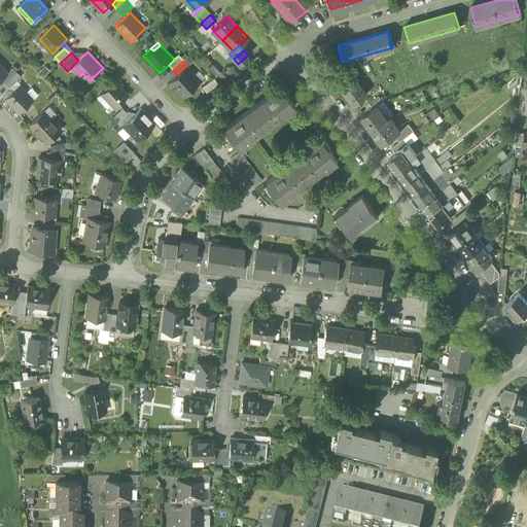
[(0,79),(1,78),(8,71),(0,62),(0,79)]
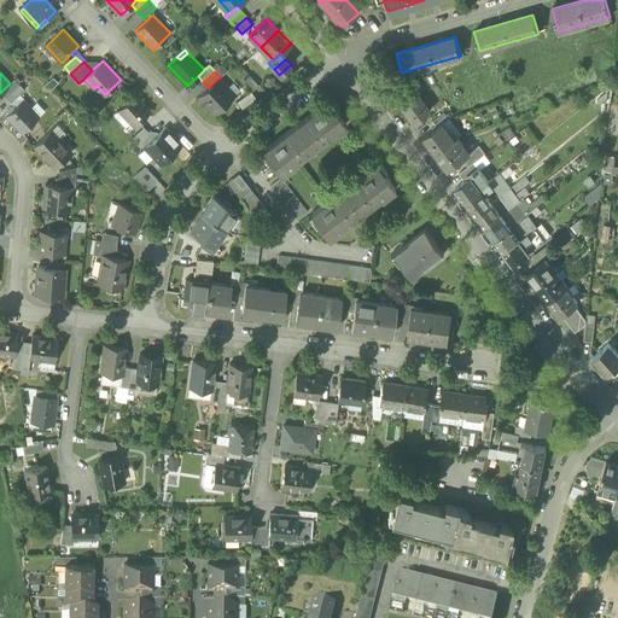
[(244,80),(254,89),(258,85),(249,74),(244,80)]
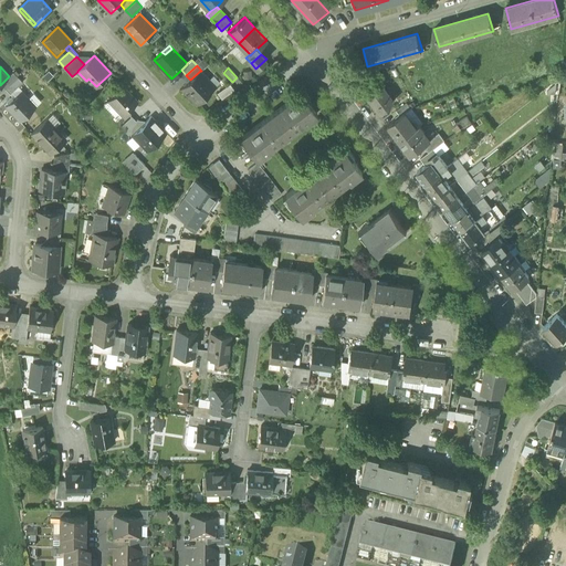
[(212,76),(209,80),(200,71),(190,80),(180,88),(196,105),(216,86),(219,83),(212,76)]
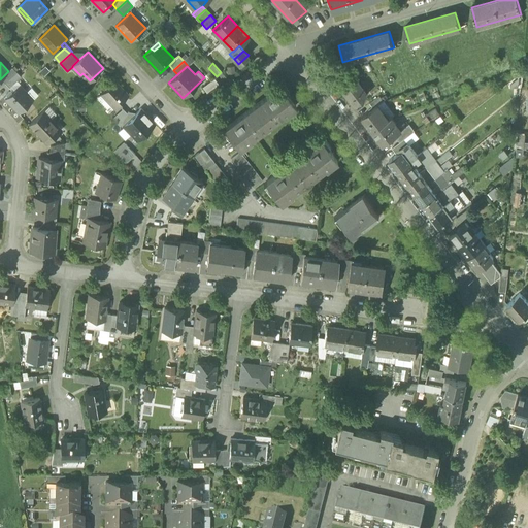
[(1,78),(5,84),(18,72),(12,67),(8,71),(1,78)]
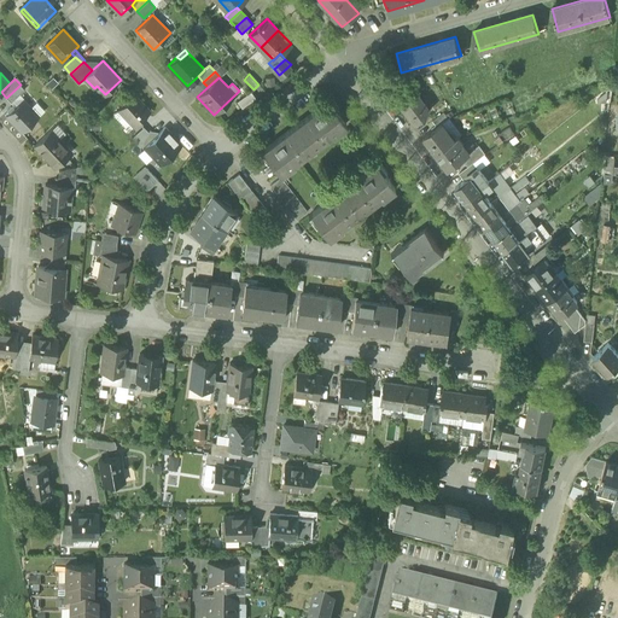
[(25,89),(21,85),(6,98),(11,103),(25,89)]
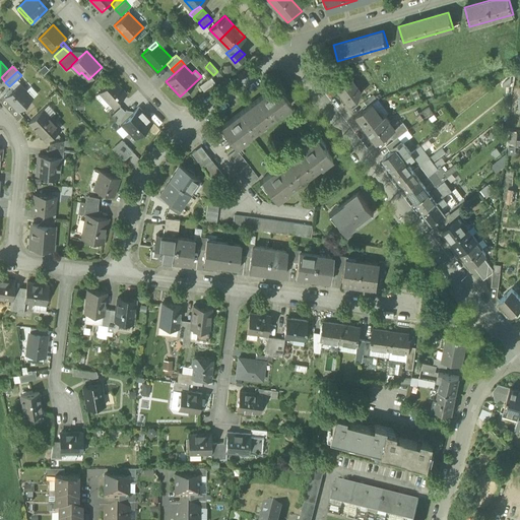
[(332,81),(348,103),(362,92),(345,71),(332,81)]
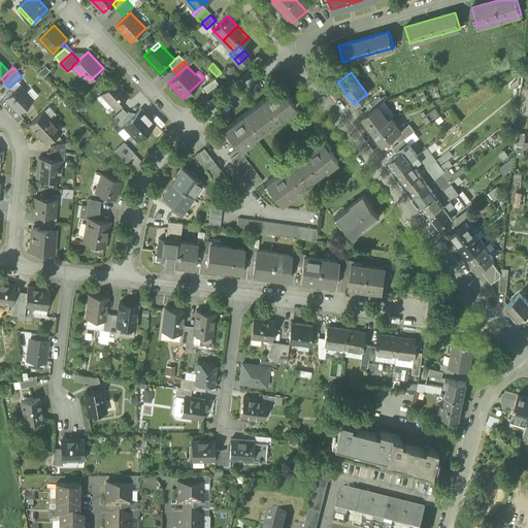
[(101,94),(114,108),(128,95),(114,80),(101,94)]
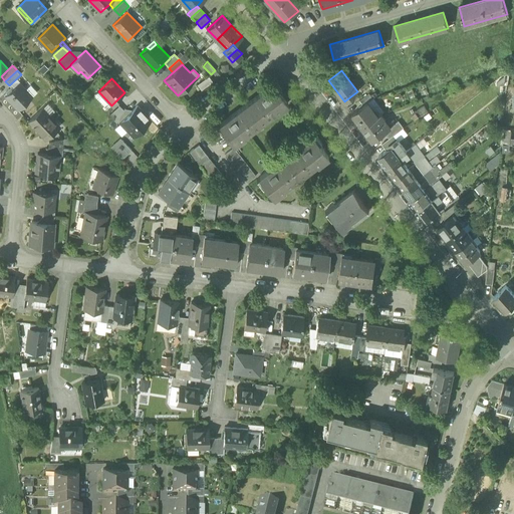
[(276,81),(246,103),(261,123),(269,118),(267,115),(276,109),(277,110),(288,102),(279,91),(281,89),(276,81)]
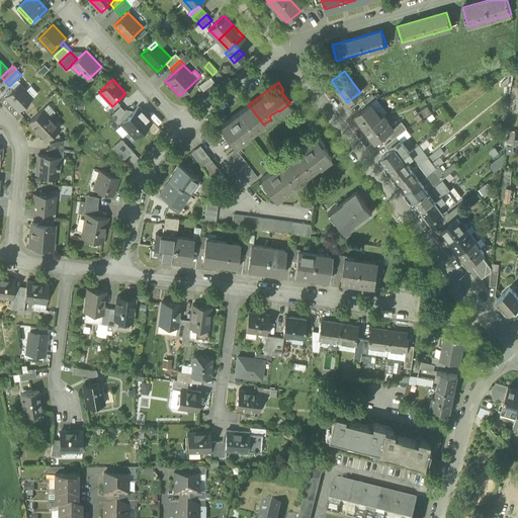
[(5,96),(18,110),(32,97),(19,83),(5,96)]
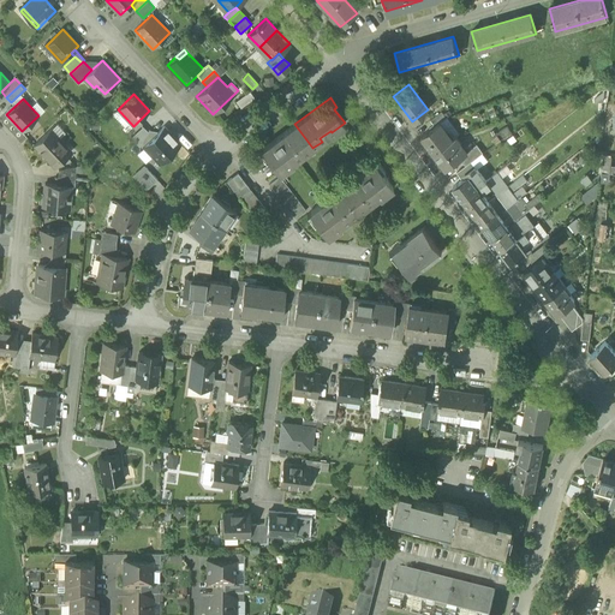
[(112,114),(125,129),(129,125),(115,111),(112,114)]
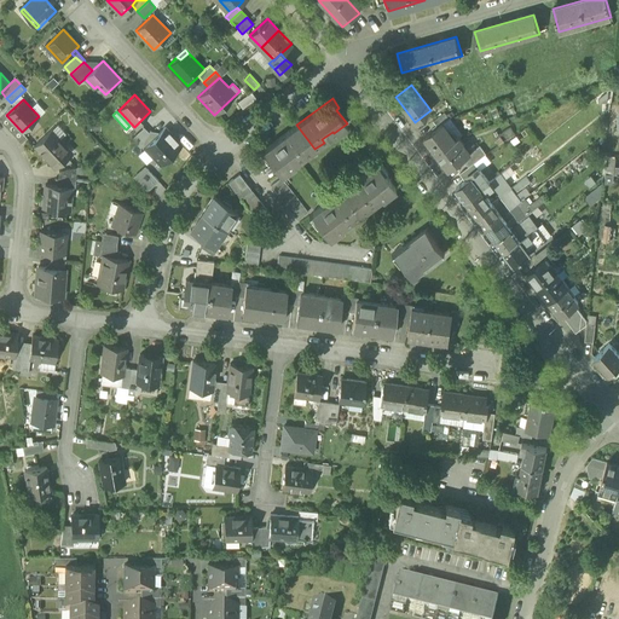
[(433,120),(438,126),(443,122),(449,117),(444,111),(433,120)]
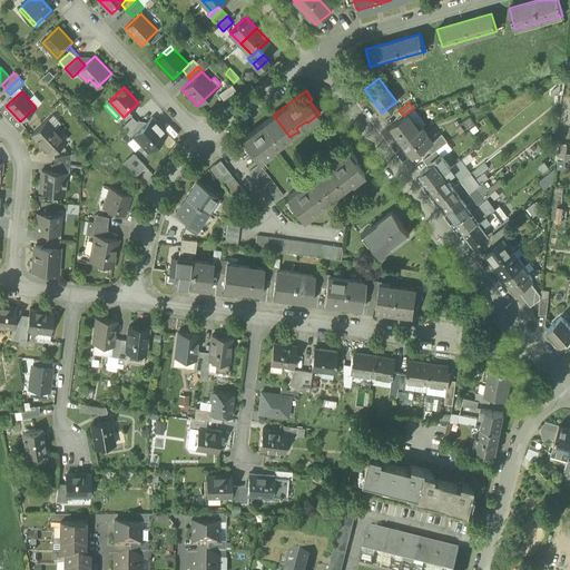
[(422,126),(419,129),(408,112),(403,116),(391,125),(403,141),(414,156),(429,145),(431,143),(431,141),(425,135),(428,134),(422,126)]
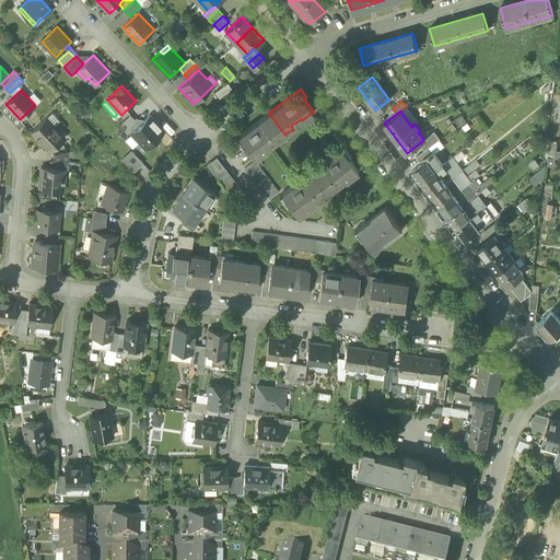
[(277,141),(284,135),(268,113),(235,138),(242,147),(245,144),(254,156),(266,148),(265,146),(275,139),(277,141)]
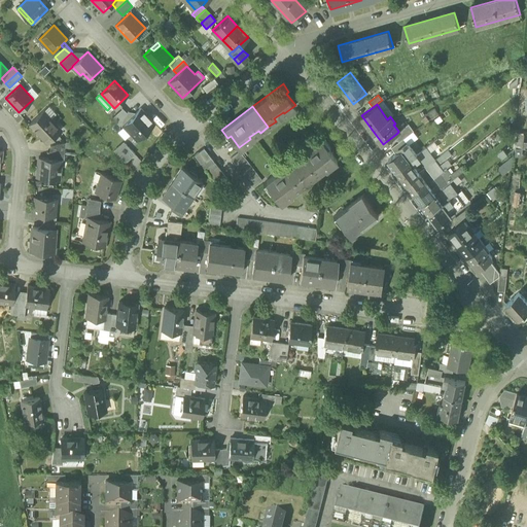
[(113,117),(117,121),(127,113),(123,108),(113,117)]
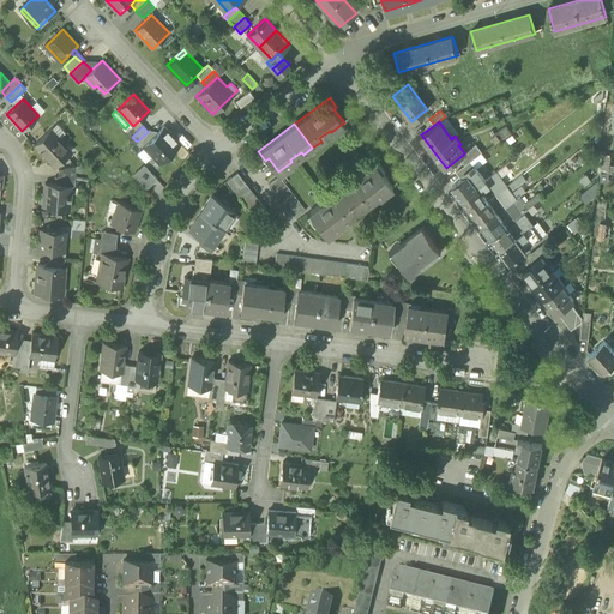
[(144,146),(160,163),(180,144),(163,126),(152,137),(143,146),(144,146)]
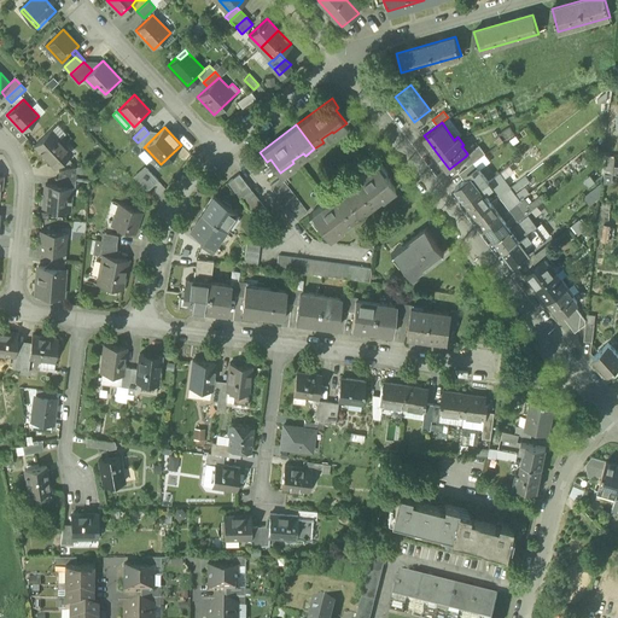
[(35,145),(56,168),(71,152),(51,129),(35,145)]
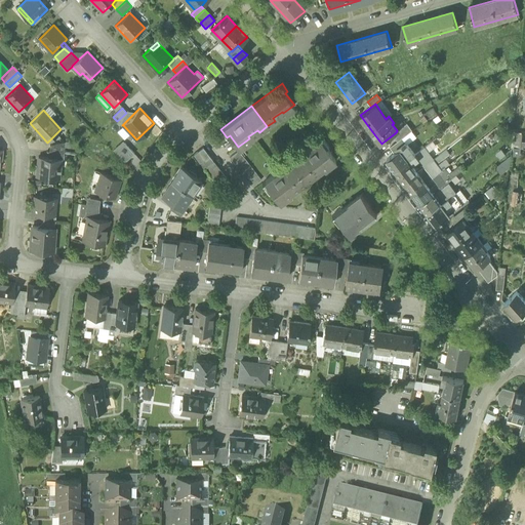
[(130,117),(126,113),(117,121),(122,126),(123,125),(122,125),(130,117)]
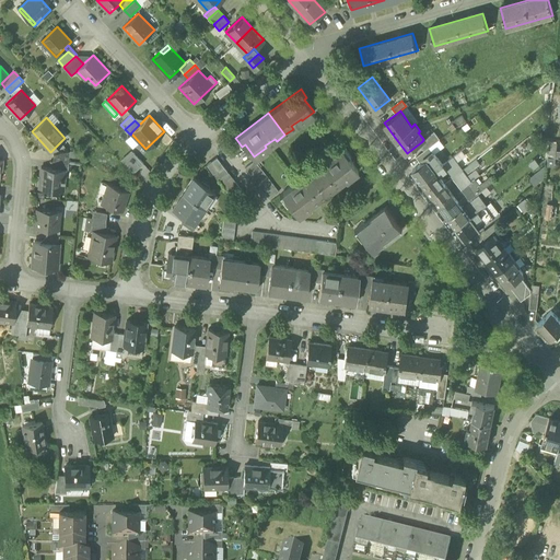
[(433,153),(429,147),(439,139),(433,131),(423,139),(423,140),(421,142),(426,149),(416,156),(421,163),(427,159),(433,153)]
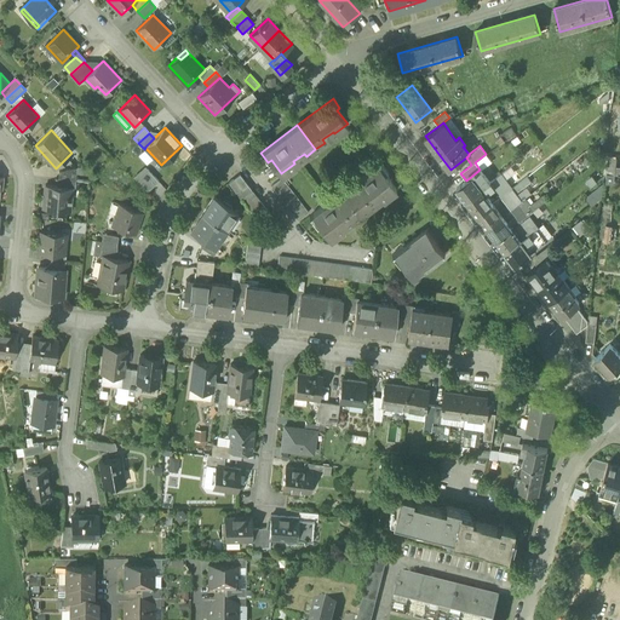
[(380,162),(345,189),(363,213),(373,206),(371,204),(380,195),(383,197),(395,188),(385,173),(388,172),(380,162)]
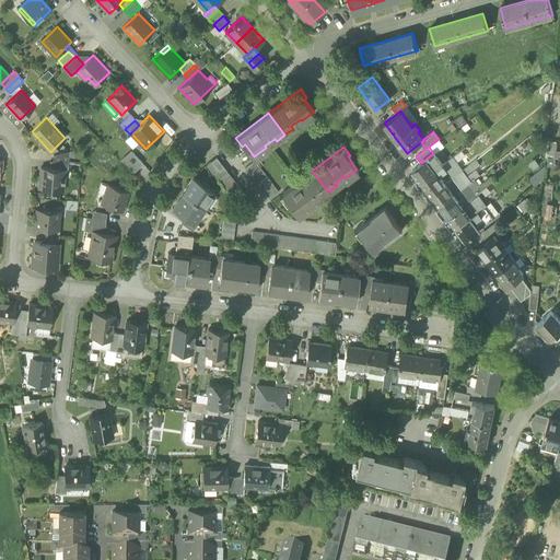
[(54,154),(53,161),(68,163),(69,151),(54,154)]
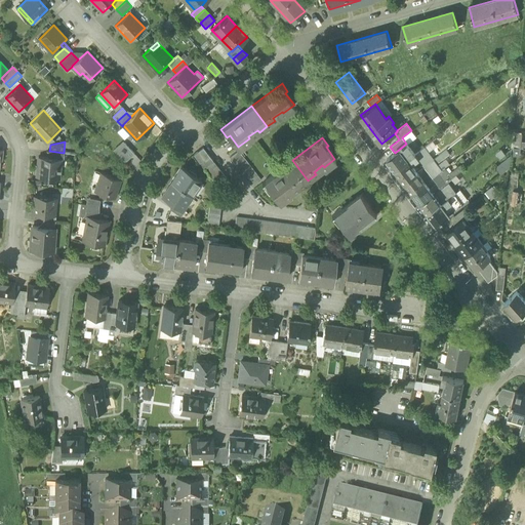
[(116,153),(125,162),(134,153),(125,144),(116,153)]
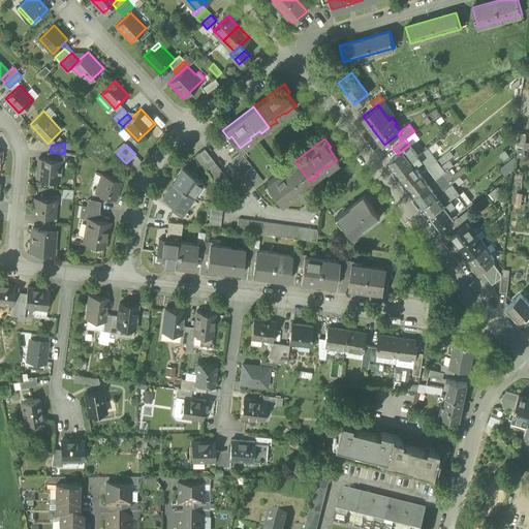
[(409,145),(403,150),(411,160),(417,155),(409,145)]
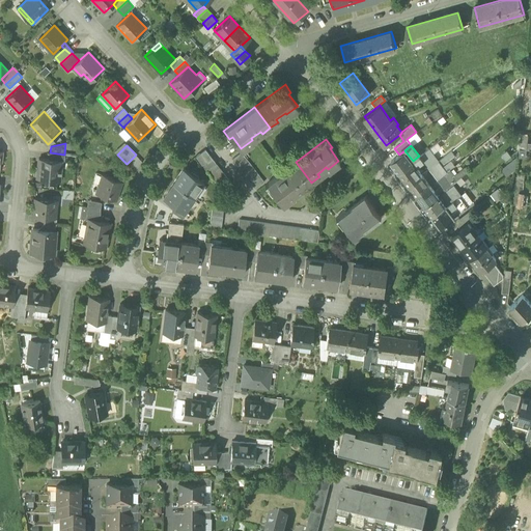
[(200,152),(207,163),(213,159),(205,148),(200,152)]
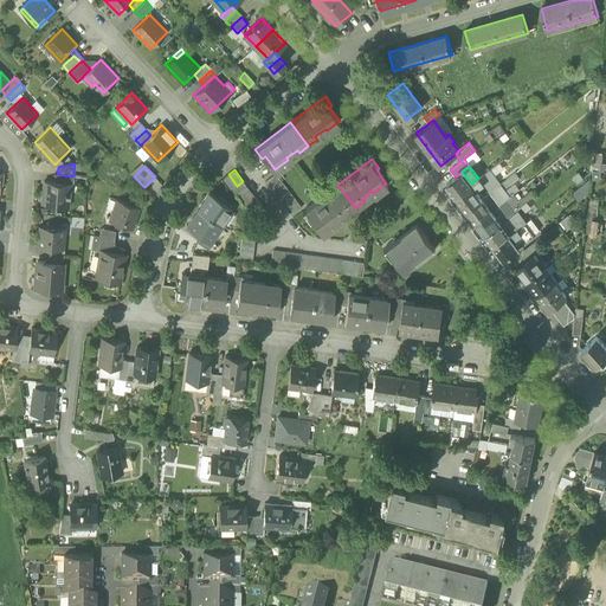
[(483,184),(490,192),(497,187),(500,185),(489,171),(479,178),(483,184)]
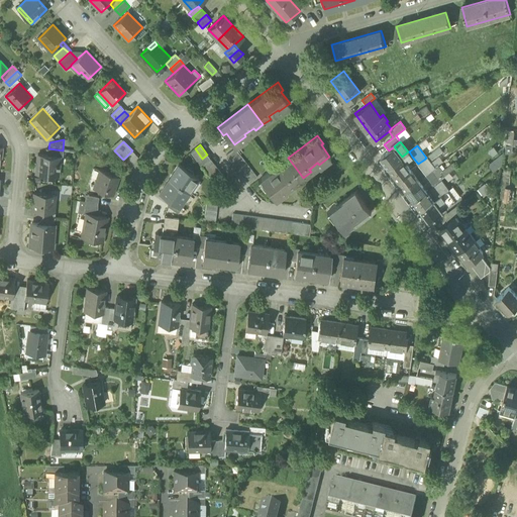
[(389,168),(402,157),(394,146),(389,150),(381,157),(389,168)]
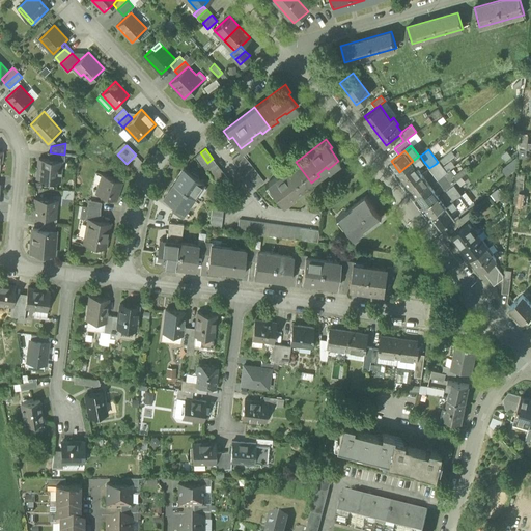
[(202,167),(202,166),(207,163),(200,152),(194,157),(202,167)]
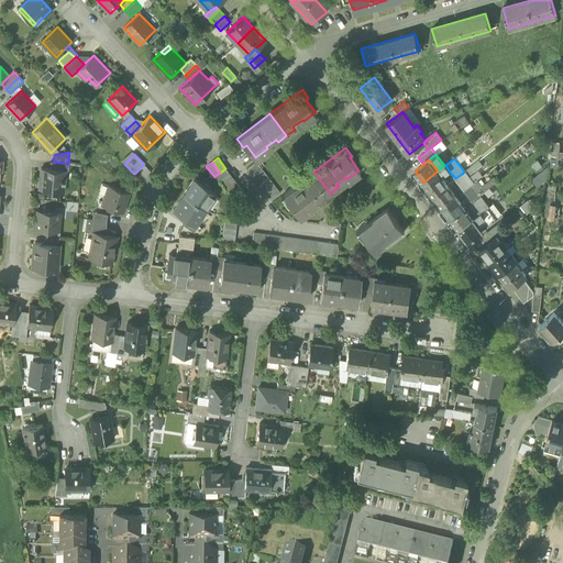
[(246,168),(251,174),(260,166),(256,162),(246,168)]
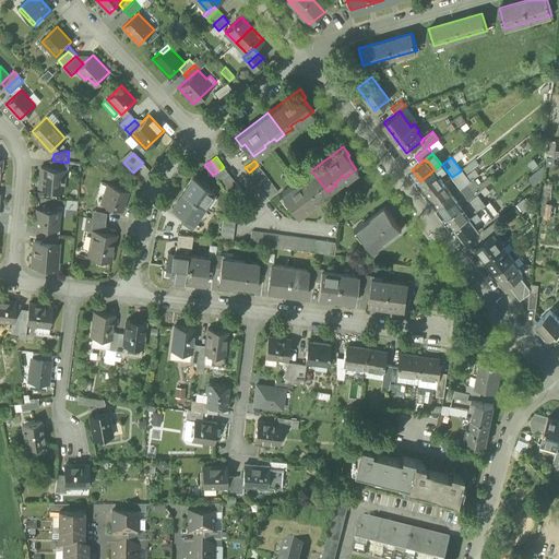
[(441,164),(435,169),(438,175),(445,169),(442,164),(441,164)]
